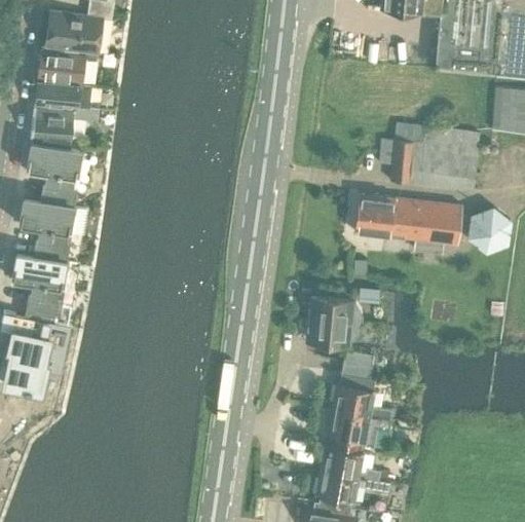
[(88,0),(86,12),(111,15),(113,1),(104,0),(88,0)]
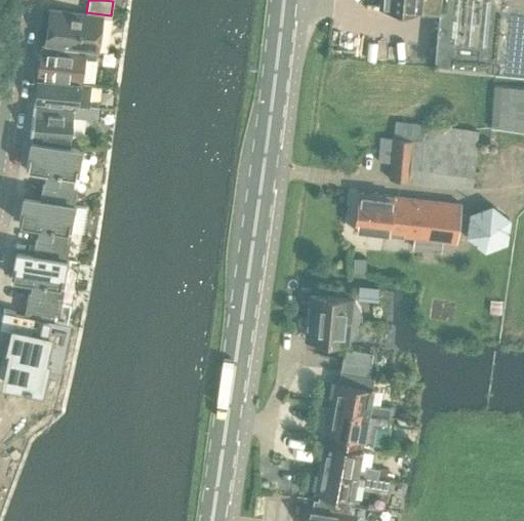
[(523,0),(378,0),(378,6),(437,12),(432,68),(523,77),(523,0)]
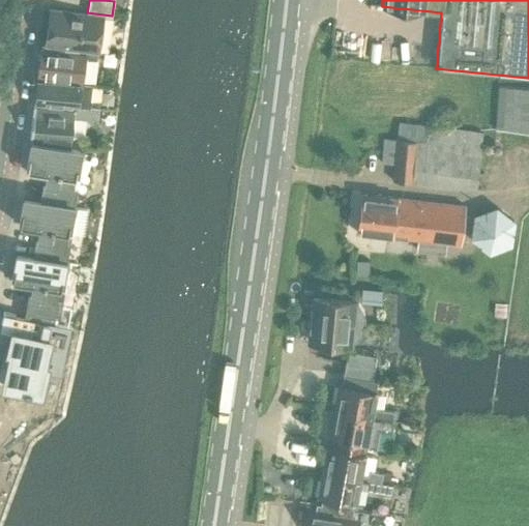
[(112,16),(87,12),(86,17),(47,10),(43,25),(48,26),(45,47),(96,55),(103,21),(111,22),(112,16)]
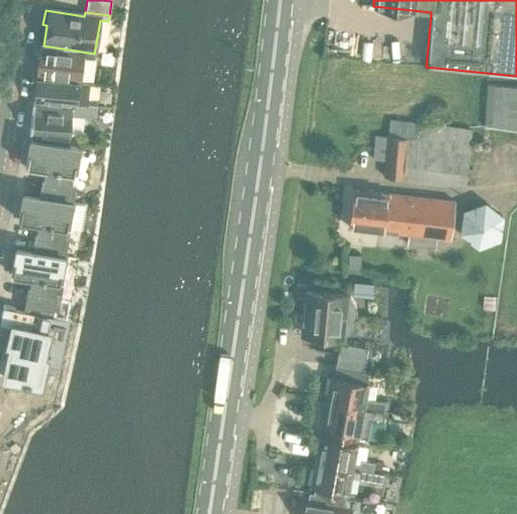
[(40,51),(37,78),(81,83),(85,56),(40,51)]
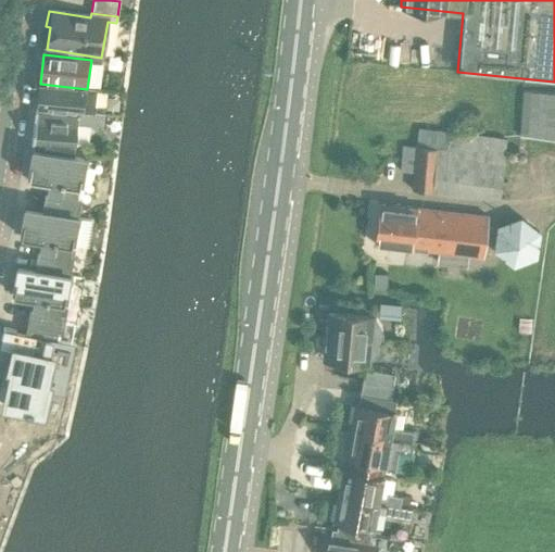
[(40,85),(37,111),(74,115),(74,112),(79,112),(79,110),(83,111),(82,115),(84,115),(104,117),(105,109),(96,108),(98,91),(40,85)]
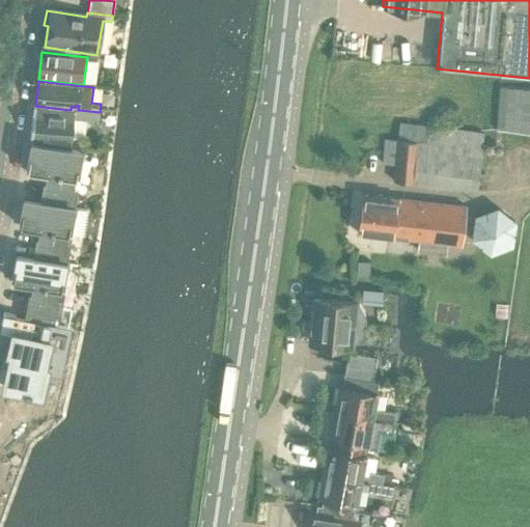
[(529,90),(499,89),(497,132),(529,134),(529,90)]
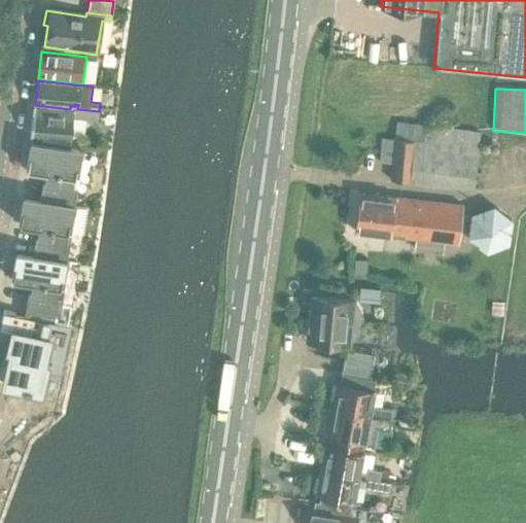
[(99,111),(79,109),(73,113),(35,109),(31,140),(72,144),(74,119),(97,123),(99,111)]
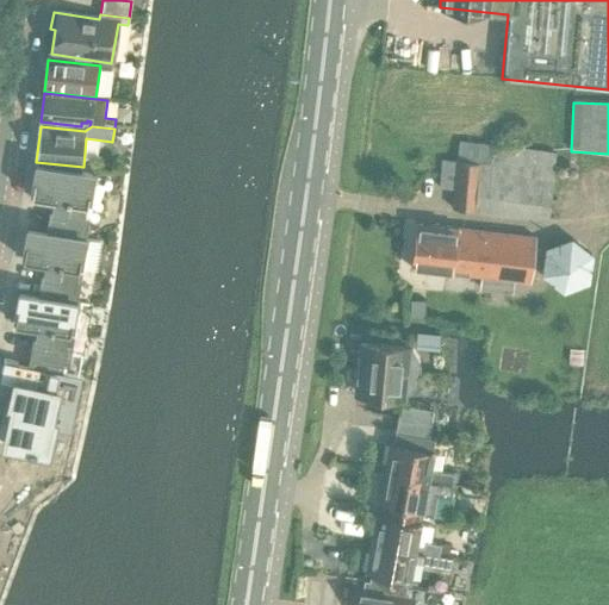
[(454,192),(452,211),(547,222),(554,155),(459,144),(457,164),(441,163),(439,189),(454,192)]
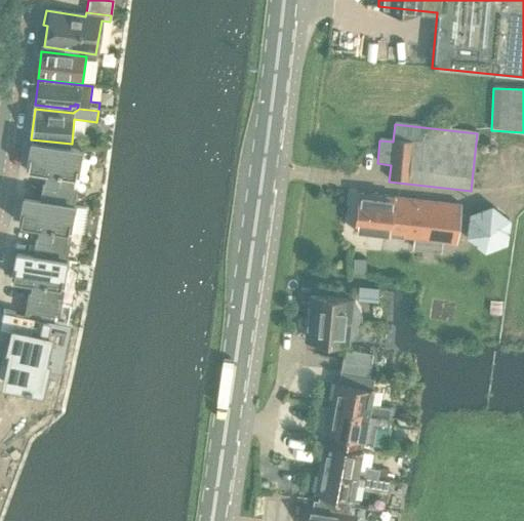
[(32,144),(27,170),(47,174),(42,202),(42,203),(71,207),(76,178),(83,159),(84,153),(32,144)]
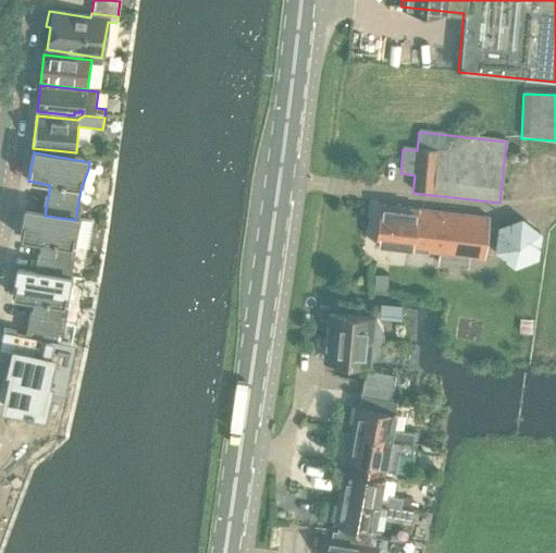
[(380,207),(374,247),(483,260),(489,219),(380,207)]
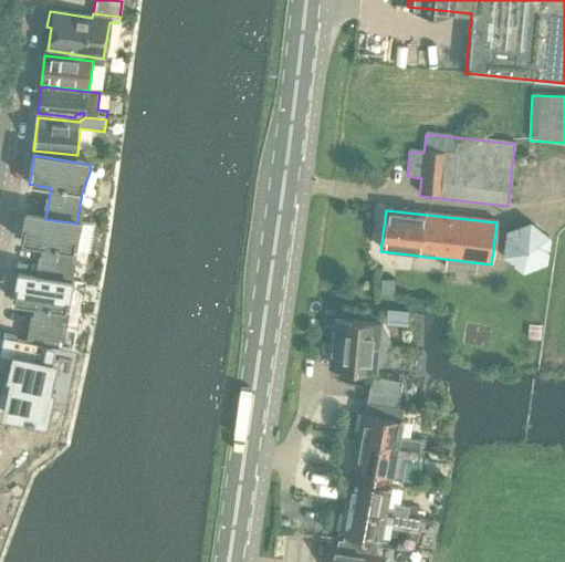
[(25,215),(20,243),(42,247),(37,278),(69,283),(69,282),(74,252),(82,231),(83,225),(76,224),(45,219),(45,218),(25,215)]
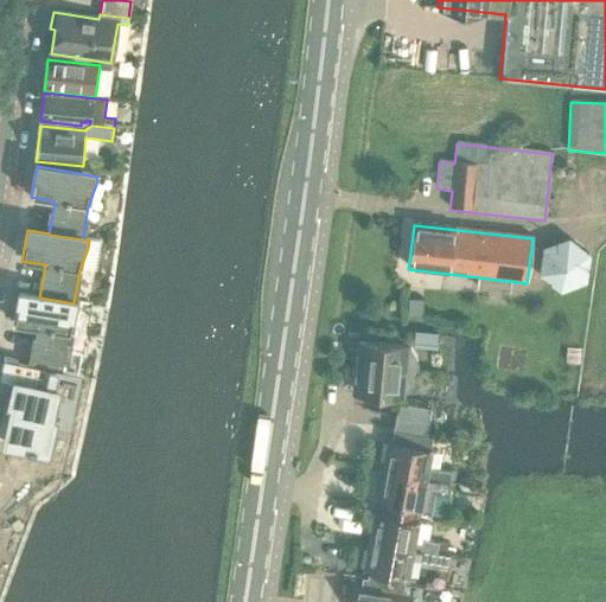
[(543,249),(540,276),(561,294),(587,283),(591,256),(569,238),(543,249)]
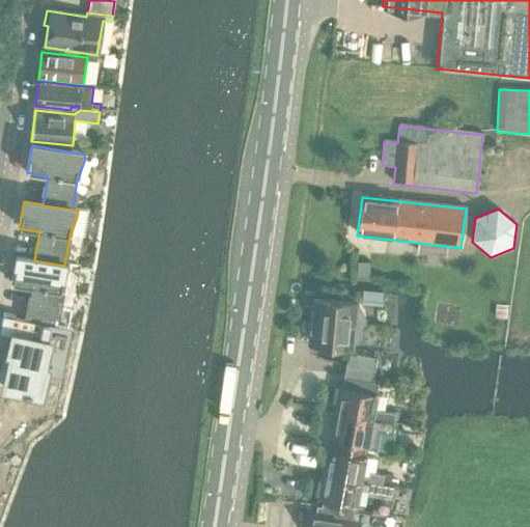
[(17,257),(12,283),(32,286),(26,322),(55,328),(61,292),(70,272),(71,266),(64,265),(64,266),(34,260),(17,257)]
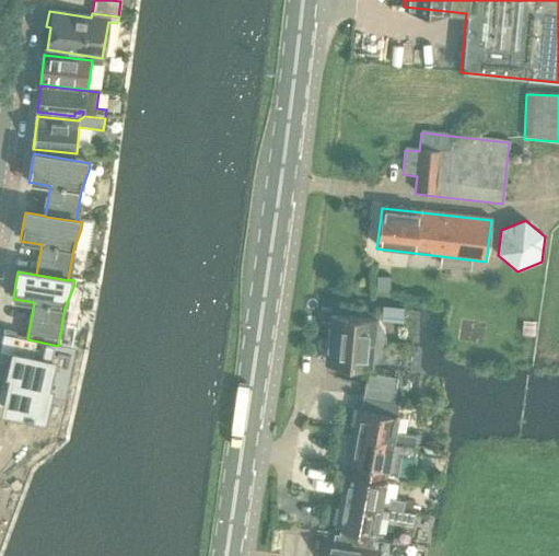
[(377,279),(376,292),(389,292),(391,279),(377,279)]
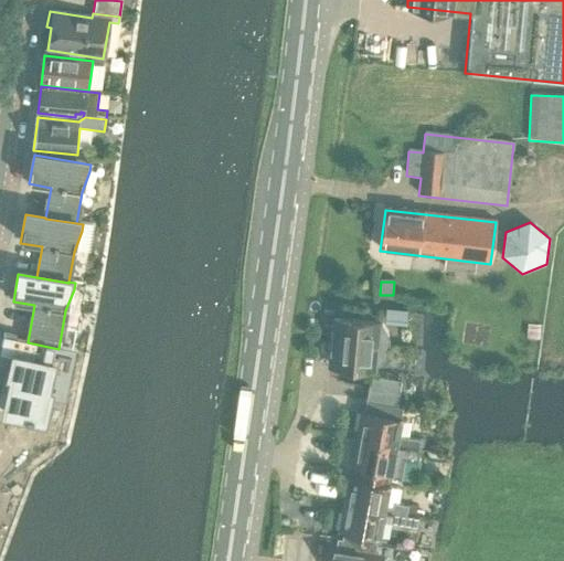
[(406,328),(407,314),(385,313),(385,326),(406,328)]
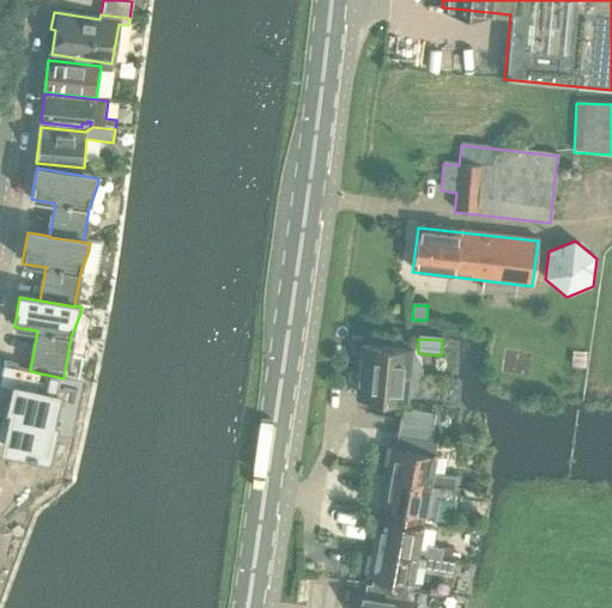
[(357,374),(422,378),(422,376),(420,376),(420,370),(419,365),(417,360),(414,356),(408,356),(408,352),(361,347),(361,359),(358,359),(357,374)]
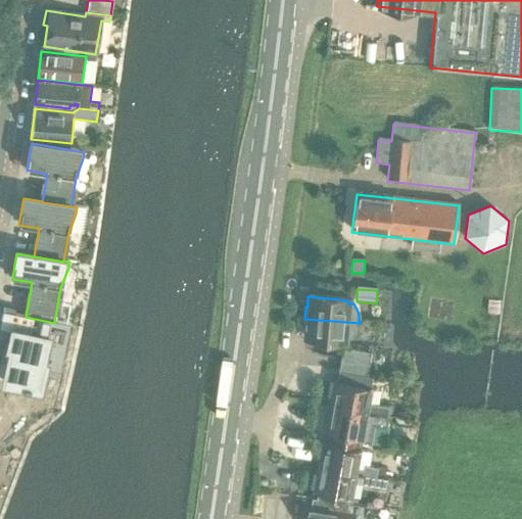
[(501,302),(488,302),(487,316),(500,317),(501,302)]
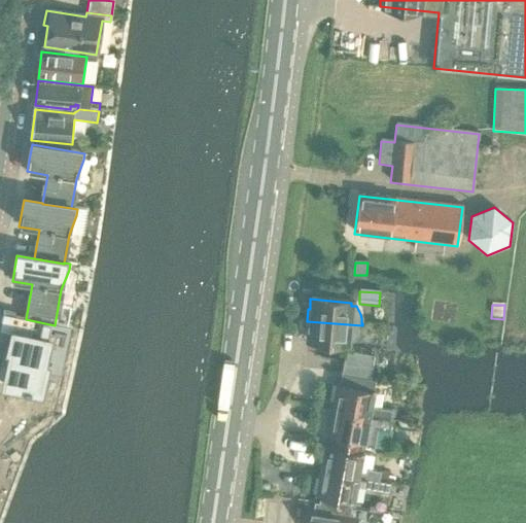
[(12,352),(5,386),(31,392),(30,397),(40,399),(41,394),(46,371),(59,374),(69,328),(55,325),(26,319),(18,317),(9,351),(12,352)]
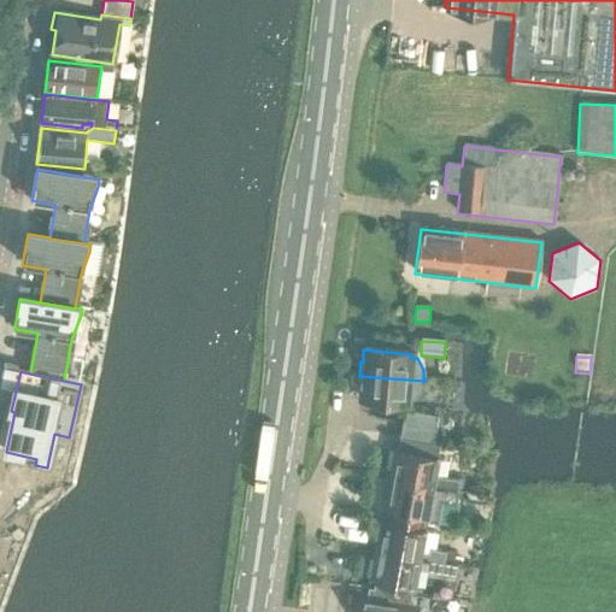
[(423,383),(424,381),(359,376),(358,389),(359,389),(359,401),(408,405),(408,401),(412,402),(417,398),(420,394),(422,389),(423,383)]
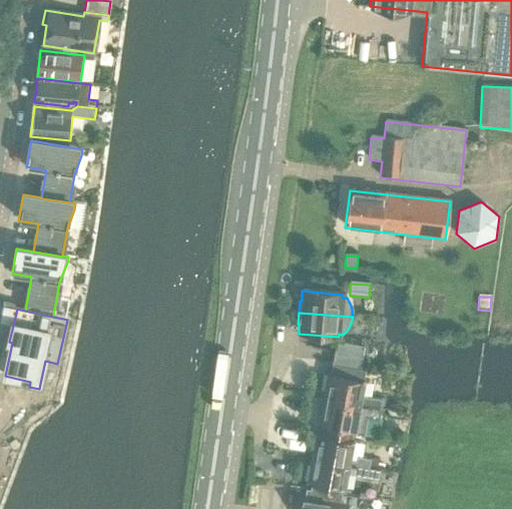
[(334,354),(361,359),(364,347),(336,342),(334,354)]
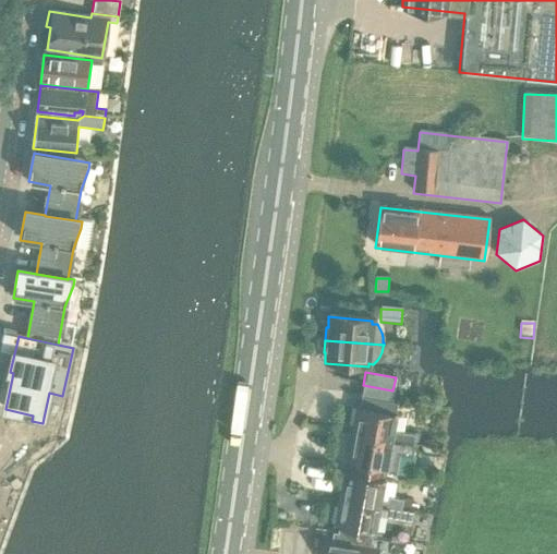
[(390,402),(392,390),(363,385),(361,398),(390,402)]
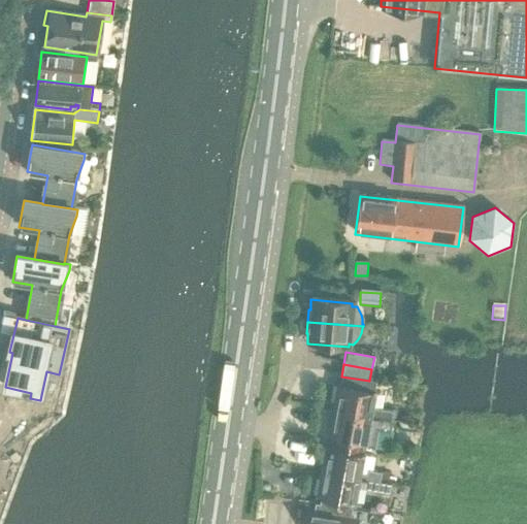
[(337,388),(333,406),(337,407),(336,413),(390,423),(392,413),(370,408),(375,383),(369,382),(369,381),(341,377),(339,388),(337,388)]
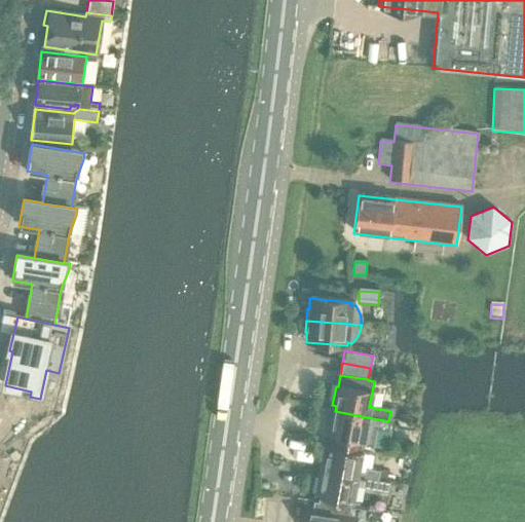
[(327,435),(331,436),(330,440),(362,446),(362,445),(371,447),(375,427),(386,430),(388,421),(335,411),(334,418),(330,417),(327,435)]
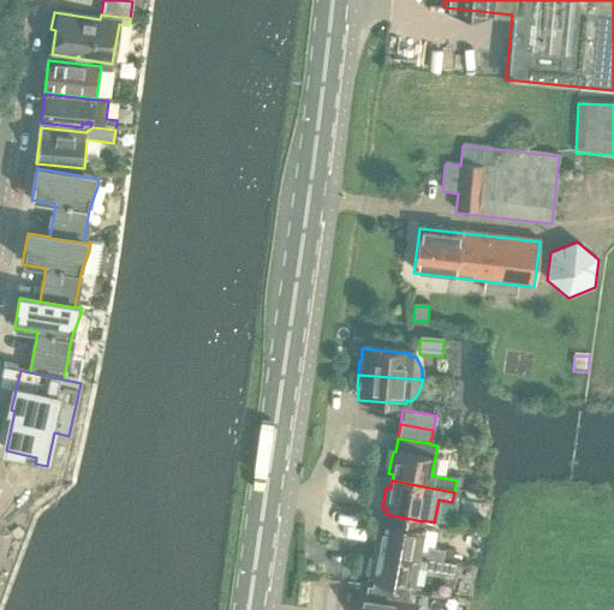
[(457,480),(454,492),(462,494),(464,482),(457,480)]
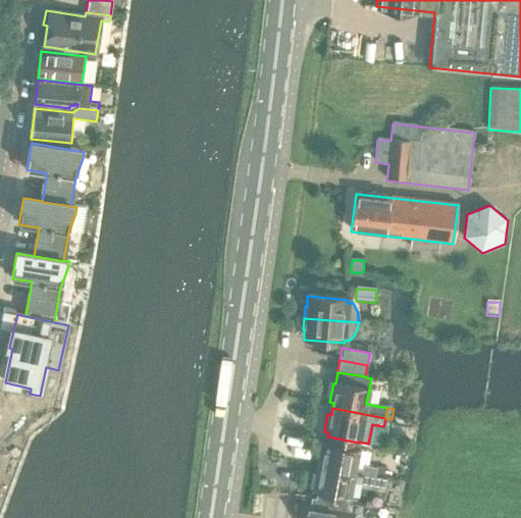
[(323,461),(321,468),(374,478),(374,477),(384,478),(385,469),(376,467),(376,468),(363,466),(362,470),(354,469),(359,443),(327,436),(326,444),(322,443),(319,461),(323,461)]
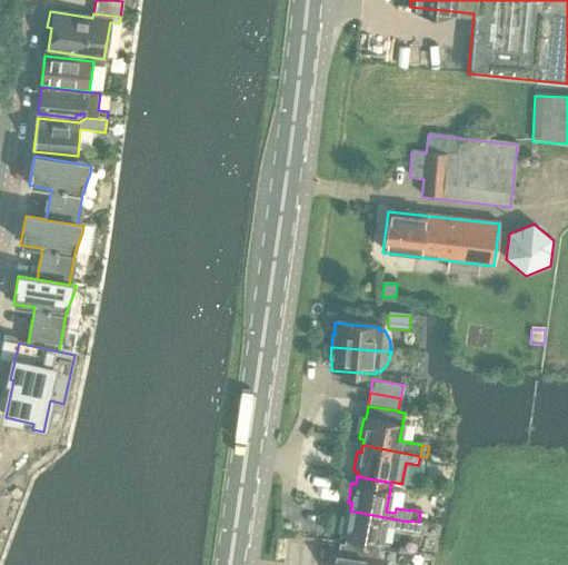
[(406,533),(408,522),(350,511),(349,519),(346,518),(341,538),(346,538),(379,545),(384,524),(392,525),(391,531),(406,533)]
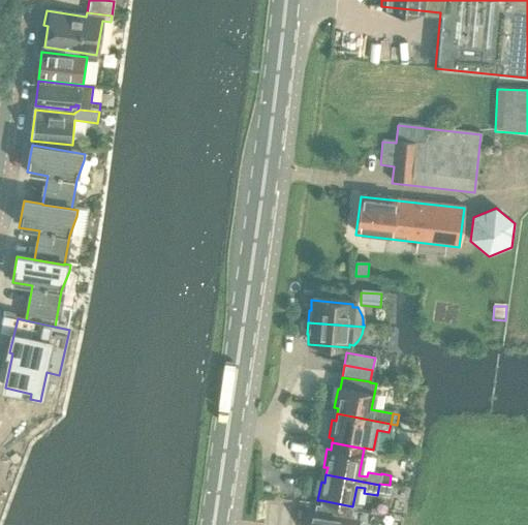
[(306,519),(305,524),(360,524),(360,522),(353,521),(350,521),(352,506),(321,500),(321,506),(316,505),(315,516),(309,516),(309,518),(306,519)]
